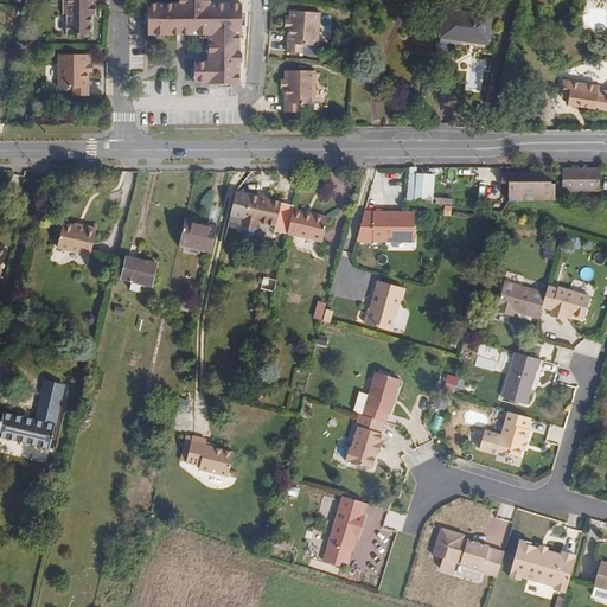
[(89,16),(89,5),(91,5),(91,0),(63,0),(63,16),(66,16),(66,36),(93,36),(91,16),(89,16)]
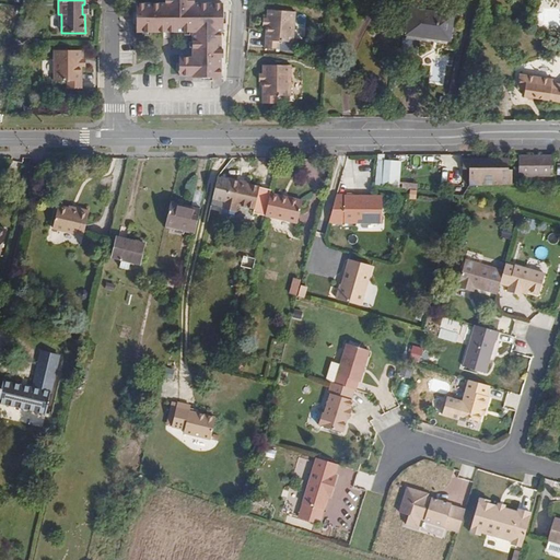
[(179,77),(190,77),(189,80),(193,83),(210,83),(219,83),(219,61),(222,61),(221,53),(219,53),(219,37),(221,35),(221,7),(195,7),(195,3),(191,3),(190,0),(162,0),(162,3),(136,3),(136,33),(190,33),(190,58),(179,58),(179,77)]
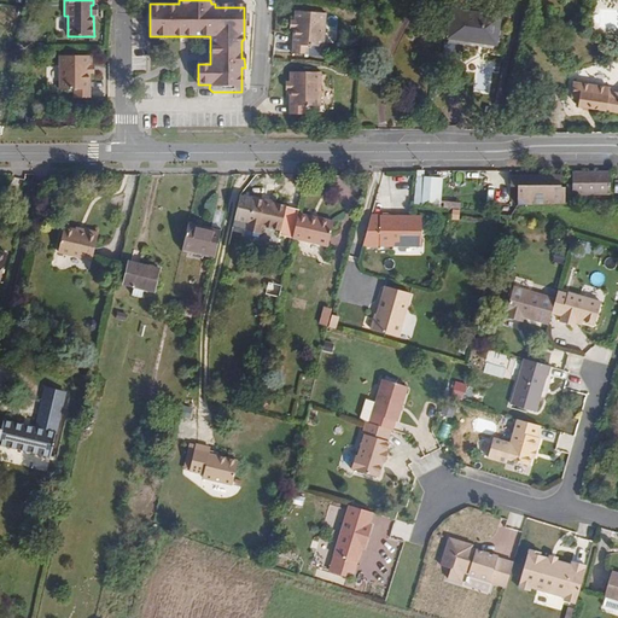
[(326,13),(293,12),(293,21),(293,29),(292,53),(308,54),(309,47),(324,47),(326,13)]
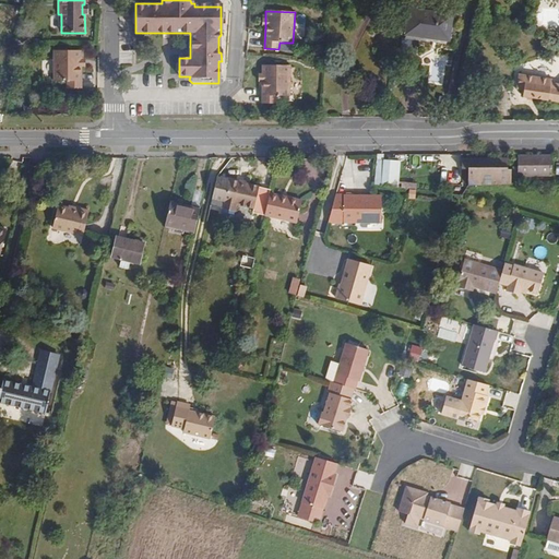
[(451,40),(454,16),(409,11),(406,37),(428,40),(429,37),(451,40)]
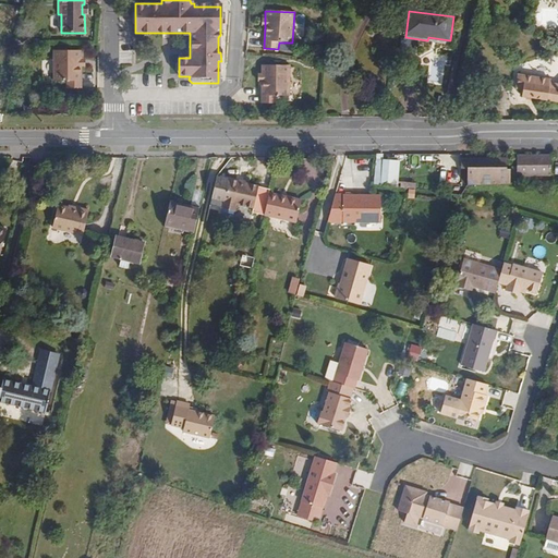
[(82,58),(82,49),(52,49),(52,80),(67,81),(67,87),(82,88),(82,67),(82,58)]
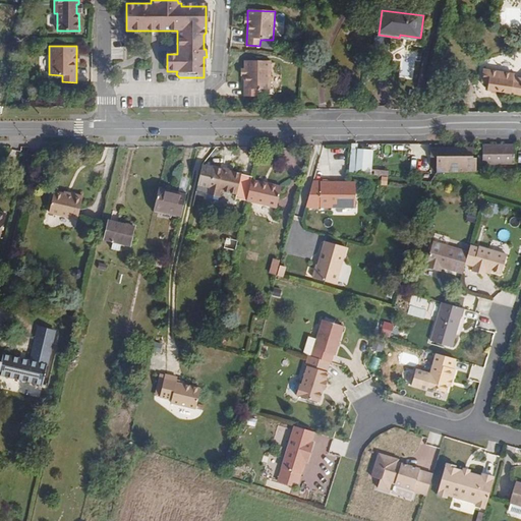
[(270,91),(271,62),(244,62),(244,69),(244,76),(243,97),(258,98),(258,90),(270,91)]
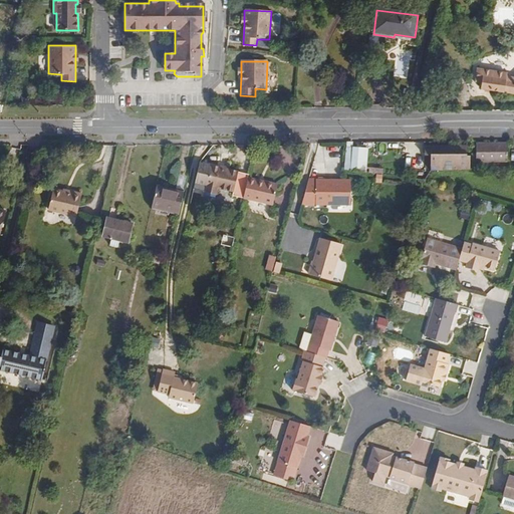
[(513,77),(508,77),(508,74),(476,69),(474,79),(481,81),(479,88),(513,93),(513,77)]
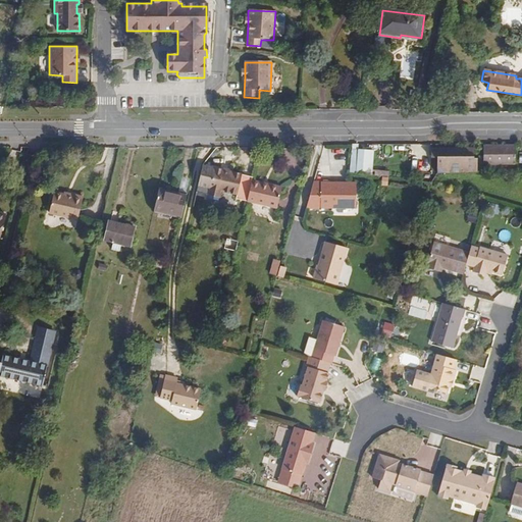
[(457,100),(456,88),(439,89),(440,101),(457,100)]
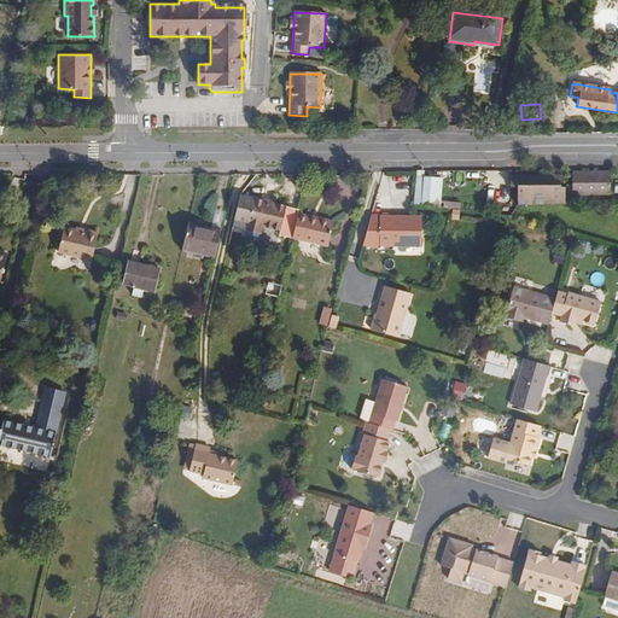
[(611,187),(610,172),(573,173),(573,186),(565,186),(565,192),(567,192),(567,196),(576,194),(576,196),(611,193),(611,191),(611,187)]
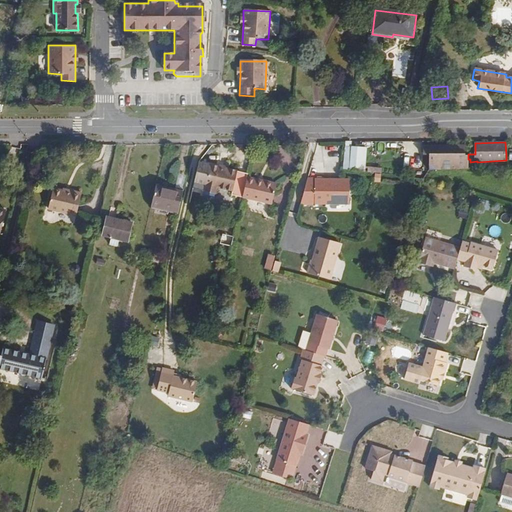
[(367,159),(369,149),(347,147),(347,157),(367,159)]
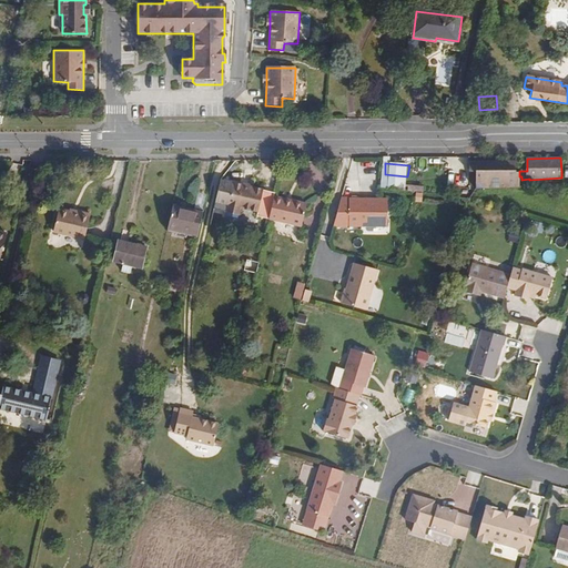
[(516,176),(516,164),(470,164),(470,180),(488,180),(488,176),(516,176)]
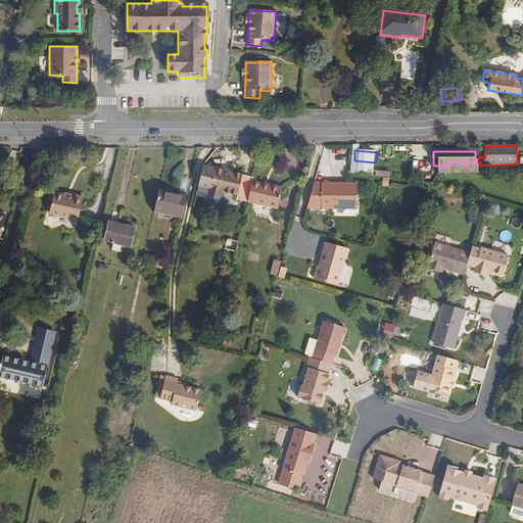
[(373,180),(375,165),(354,163),(354,165),(353,178),(373,180)]
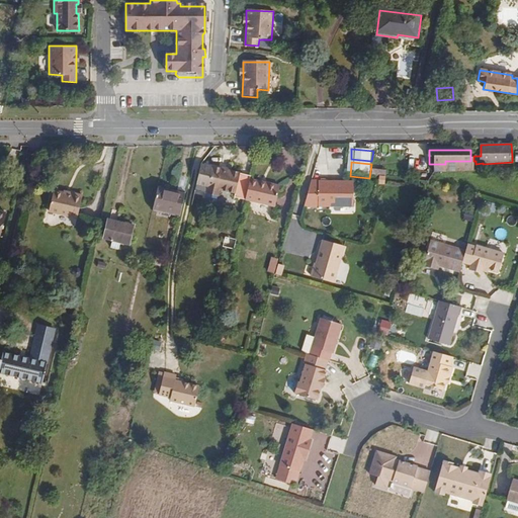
[(484,173),(483,164),(483,163),(476,164),(475,164),(475,174),(484,173)]
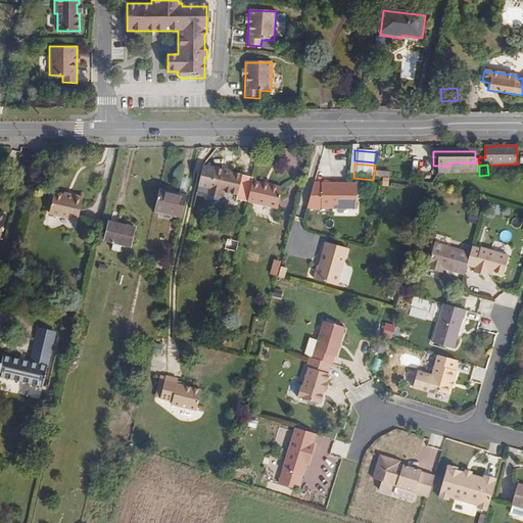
[(237,196),(242,177),(215,170),(208,197),(220,199),(222,192),(237,196)]
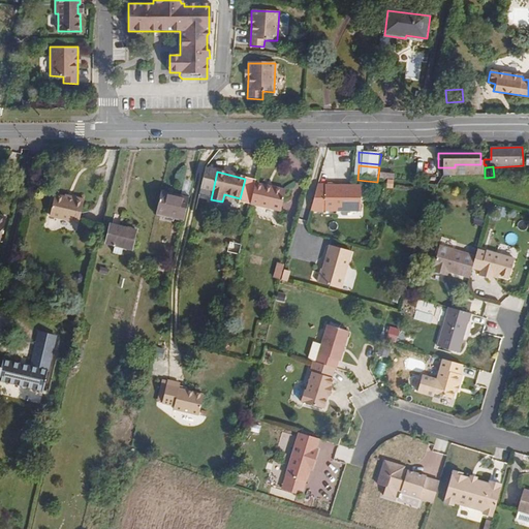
[(363,192),(363,186),(317,184),(310,213),(336,212),(337,209),(362,209),(362,200),(367,201),(367,192),(363,192)]
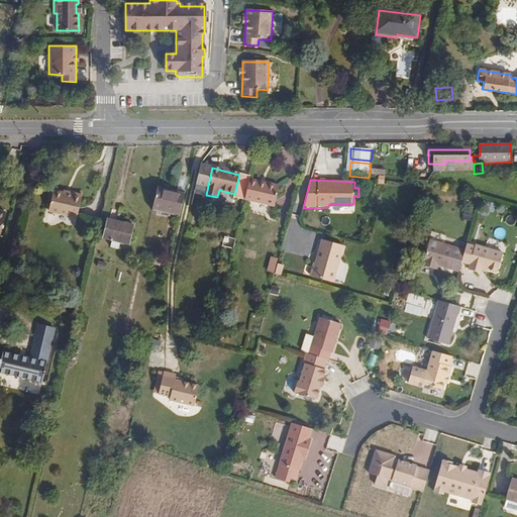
[(274,208),(278,188),(248,181),(243,201),(274,208)]
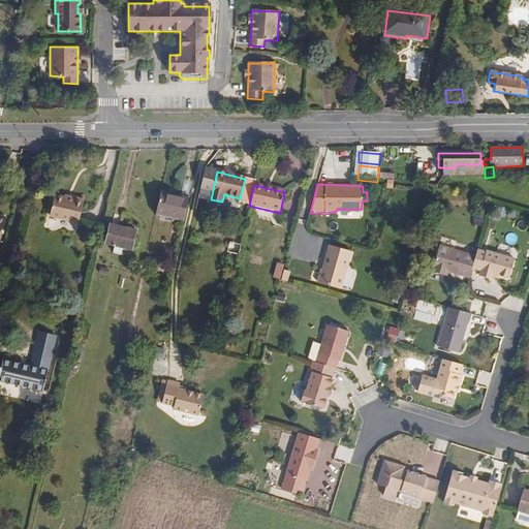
[(183,223),(188,197),(160,191),(154,217),(183,223)]
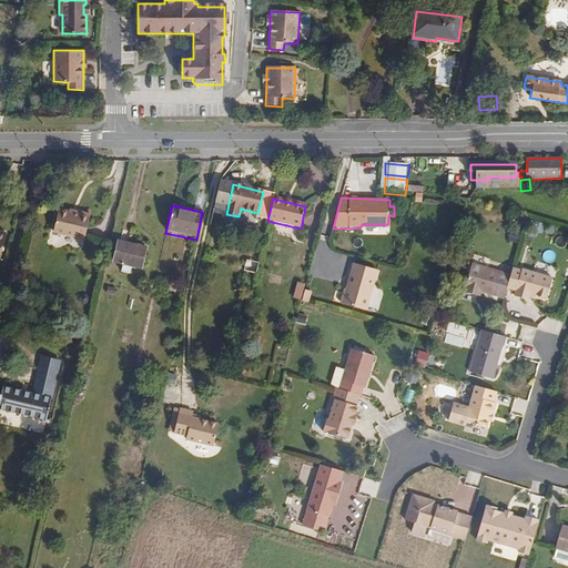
[(84,240),(90,214),(79,211),(78,213),(59,209),(53,233),(84,240)]
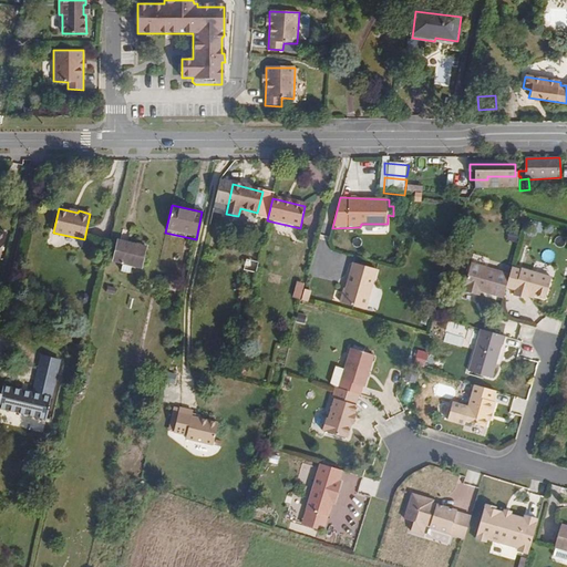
[(140,270),(145,248),(119,241),(113,264),(140,270)]
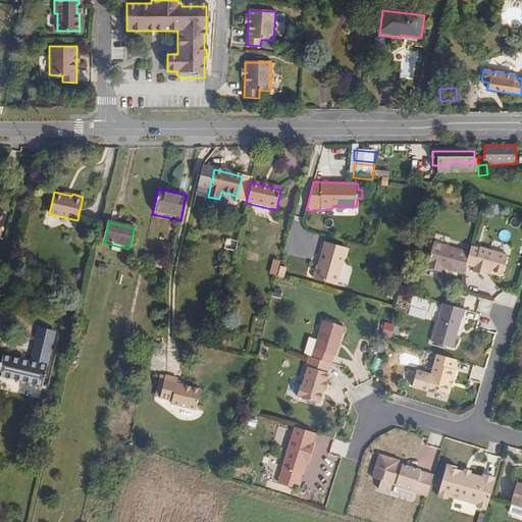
[(466,265),(469,254),(469,253),(433,244),(426,269),(436,272),(437,267),(441,268),(463,274),(466,265)]
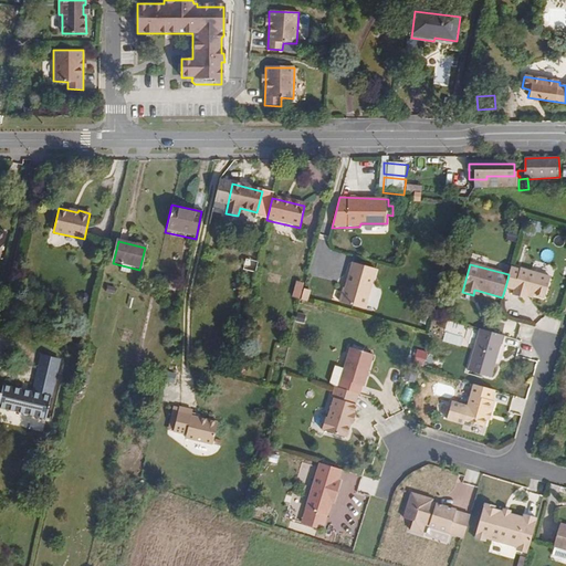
[(365,312),(377,273),(355,265),(345,294),(344,294),(341,304),(365,312)]
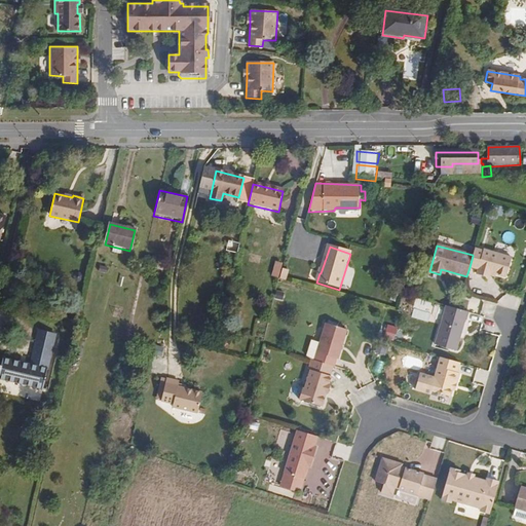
[(505,277),(511,258),(483,250),(483,252),(475,250),(473,255),(473,256),(470,267),(478,269),(477,274),(488,277),(489,275),(490,273),(494,274),(505,277)]
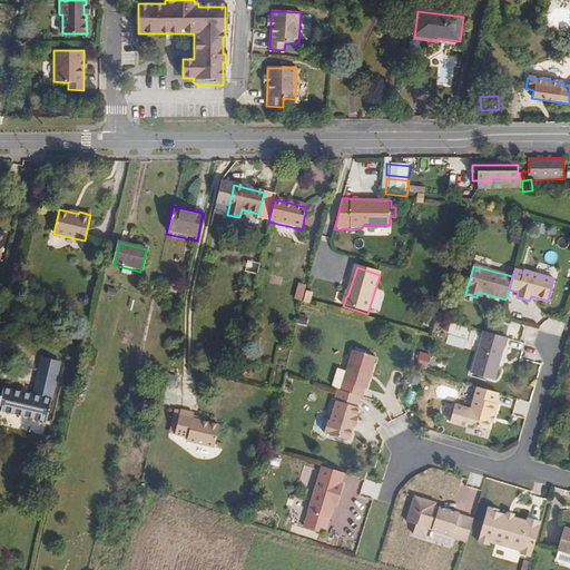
[(305,286),(297,284),(292,300),(301,302),(304,291),(305,286)]
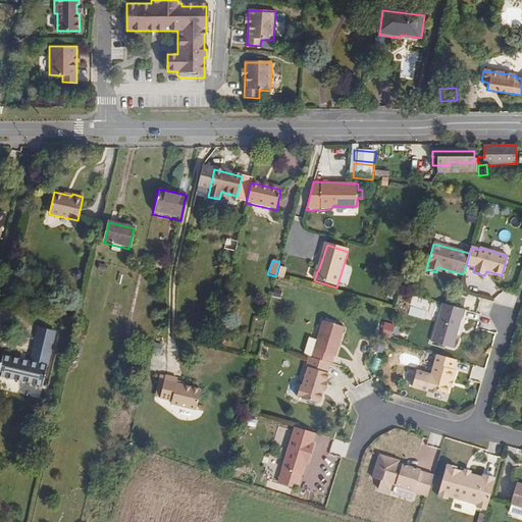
[(108,266),(99,264),(97,270),(106,272),(108,266)]
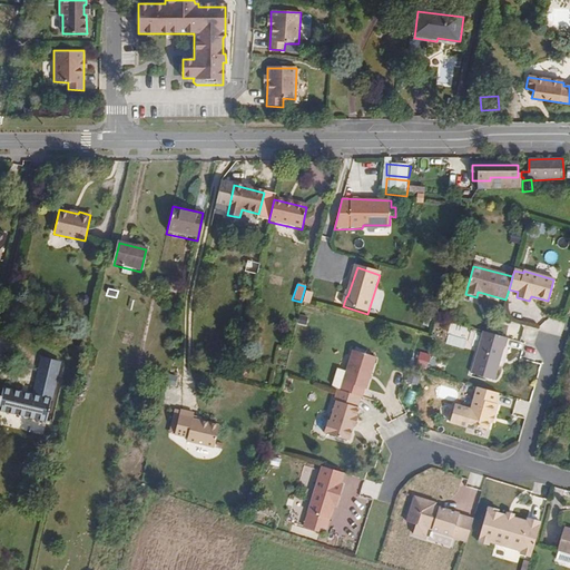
[(313,293),(304,291),(301,302),(310,304),(313,293)]
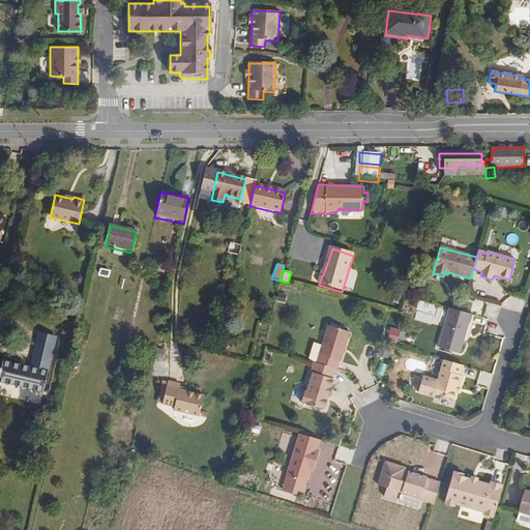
[(287,295),(280,293),(277,300),(285,302),(287,295)]
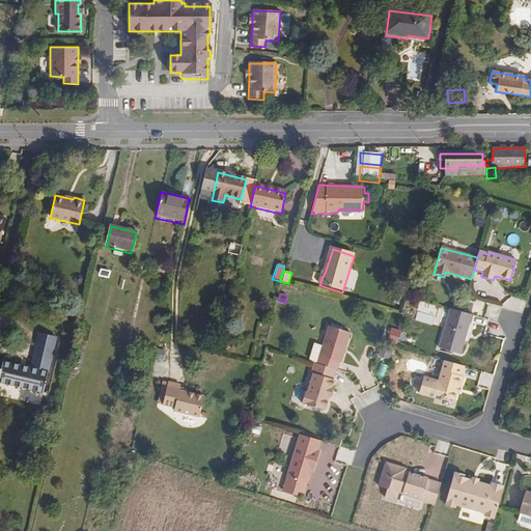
[(462,355),(470,324),(472,324),(474,315),(451,309),(441,350),(462,355)]
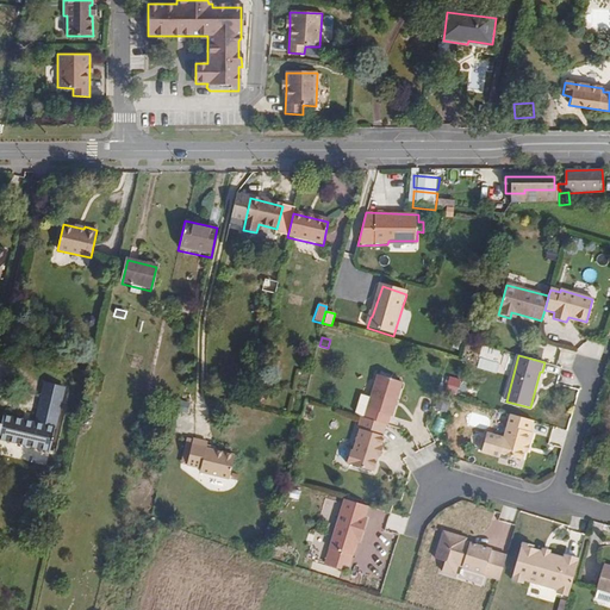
[(391,419),(400,385),(374,377),(368,398),(360,396),(354,417),(362,419),(384,427),(386,427),(388,418),(391,419)]
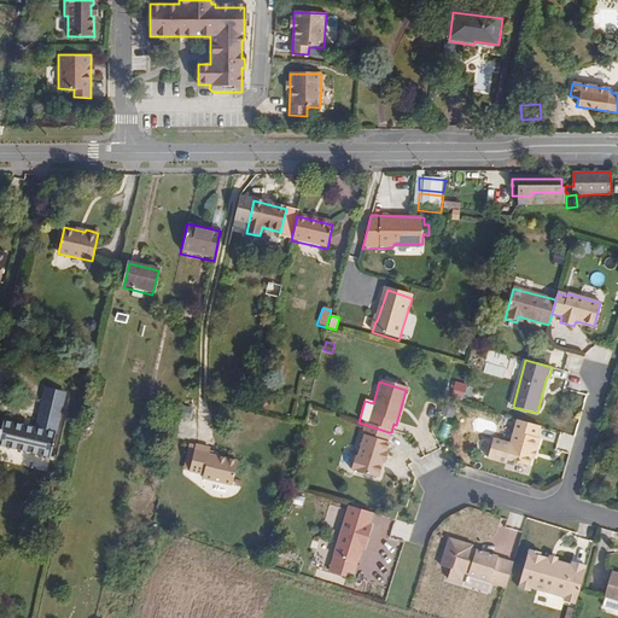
[(0,449),(51,462),(66,395),(46,390),(36,430),(3,423),(0,433),(0,449)]
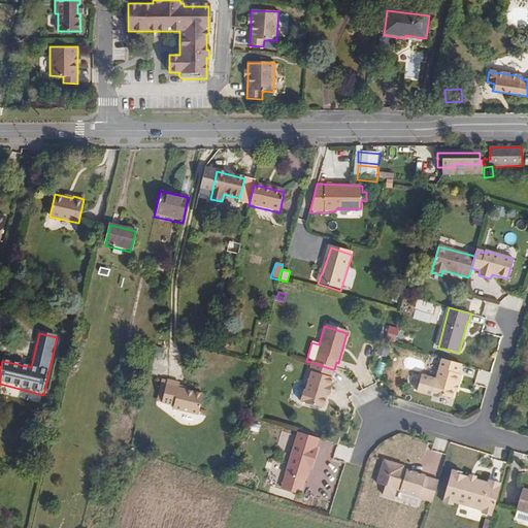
[(85,348),(87,338),(79,337),(77,345),(85,348)]
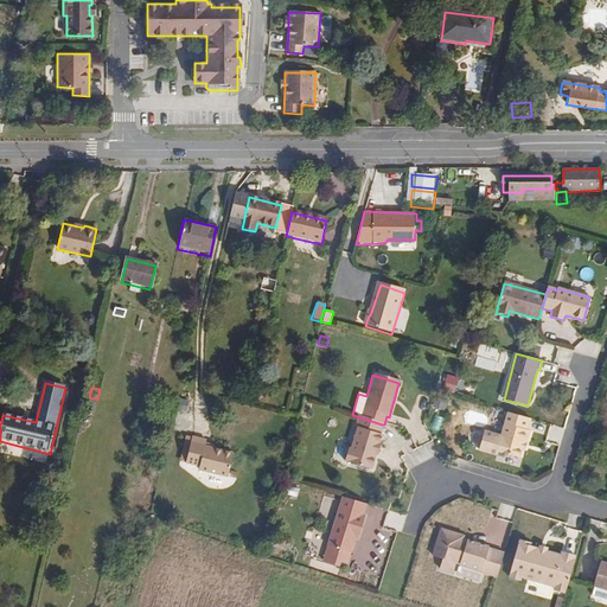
[(189,401),(180,400),(178,408),(186,410),(189,401)]
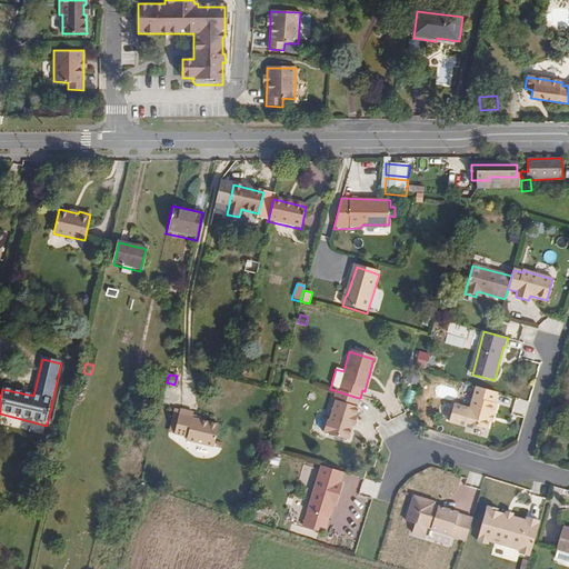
[(495,417),(498,406),(496,405),(499,395),(479,389),(468,425),(488,430),(490,422),(492,416),(495,417)]
